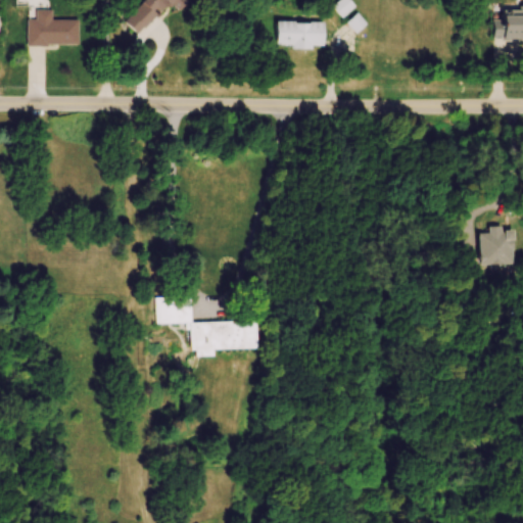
[(173,5),(178,10),(189,0),(144,0),(123,18),(137,36),(173,5)]
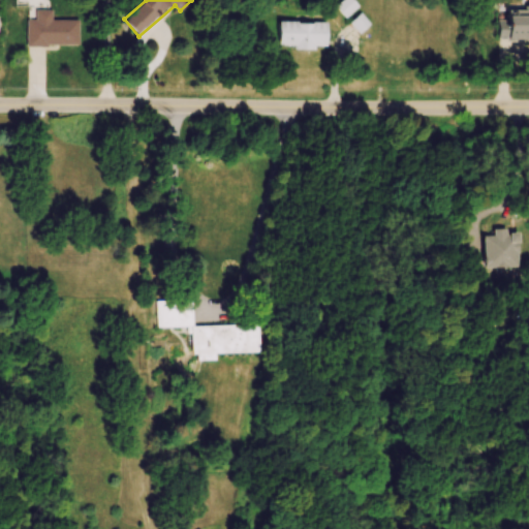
[(360,8),(353,0),(346,0),(337,7),(345,19),(360,8)]
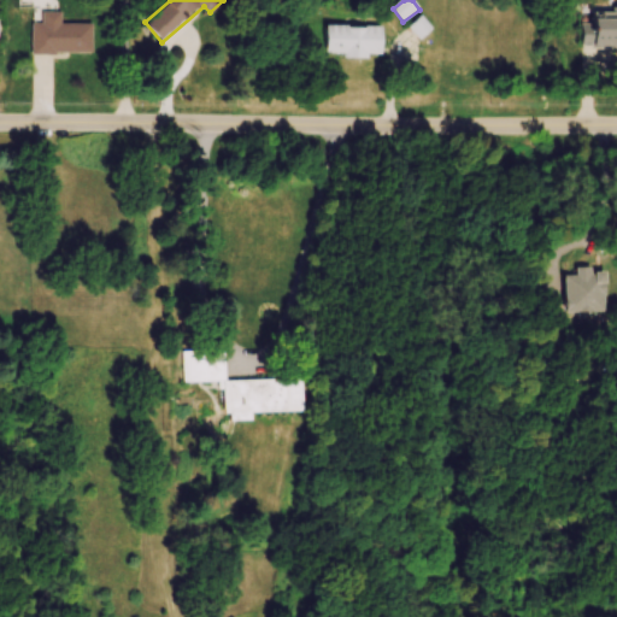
[(581,23),(582,50),(616,48),(616,9),(588,10),(589,23),(581,23)]
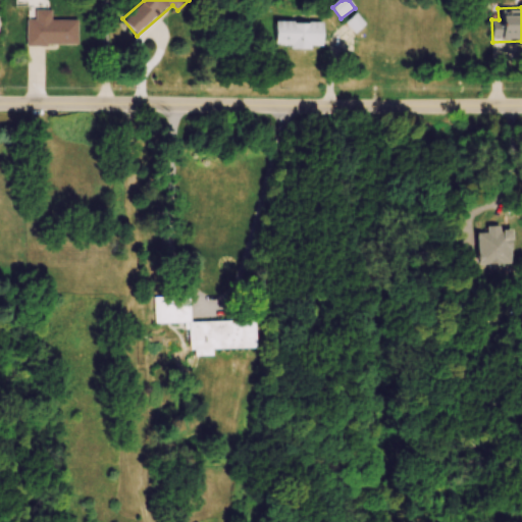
[(28,47),(79,47),(79,21),(53,21),(53,11),(28,11),(28,47)]
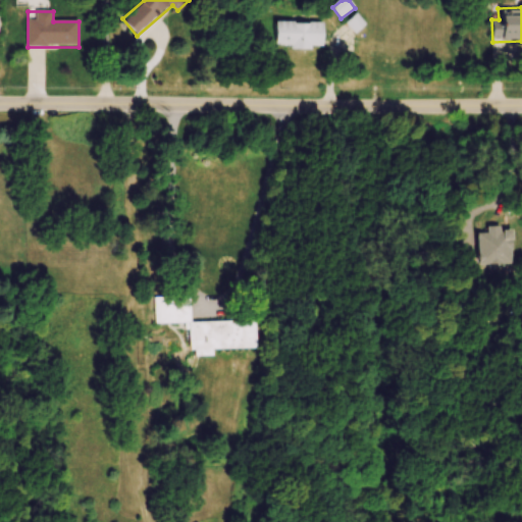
[(347,24),(356,34),(366,24),(357,14),(347,24)]
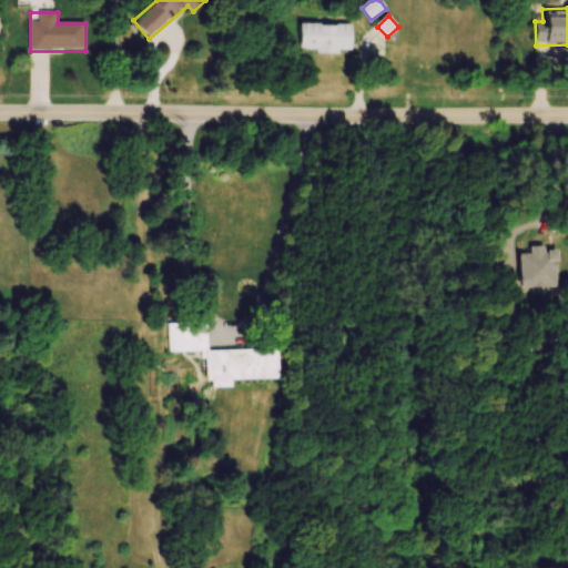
[(352,26),(300,26),(300,53),(352,53),(352,26)]
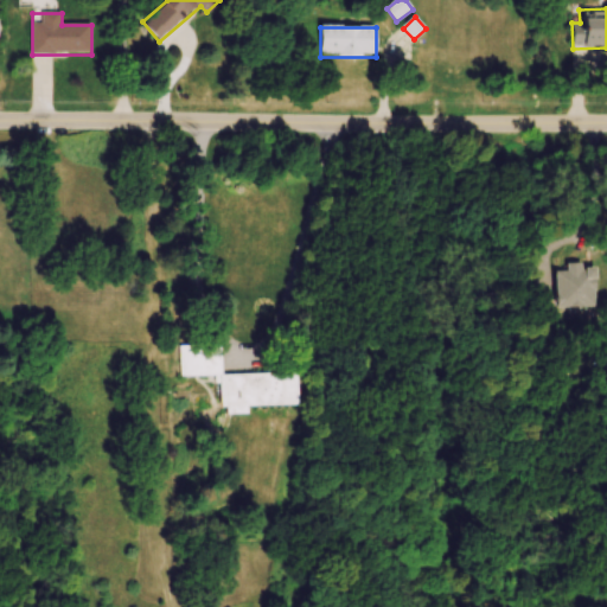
[(572,274),(562,274),(562,310),(599,310),(599,268),(572,268),(572,274)]
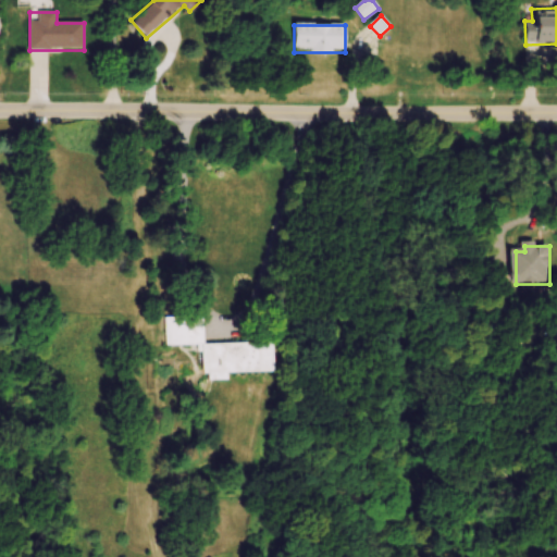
[(206,346),(205,318),(166,319),(168,347),(205,347),(206,382),(231,382),(231,375),(276,374),(276,345),(206,346)]
